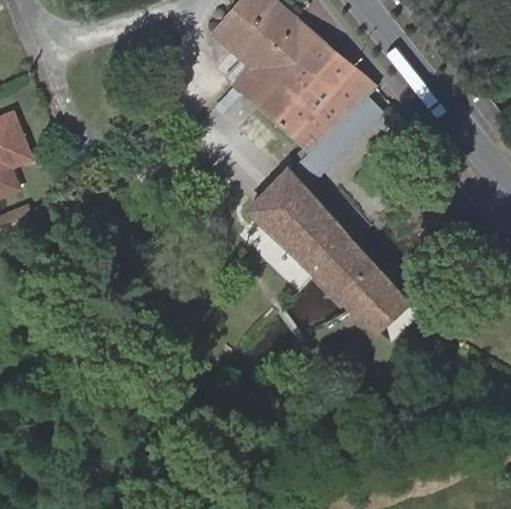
[(366,94),(375,84),(374,82),(276,0),(238,0),(214,29),(241,56),(249,58),(253,61),(259,65),(254,71),(249,66),(234,83),(304,145),(292,160),(310,177),(324,164),(323,163),(326,162),(367,122),(352,107),(366,94)]
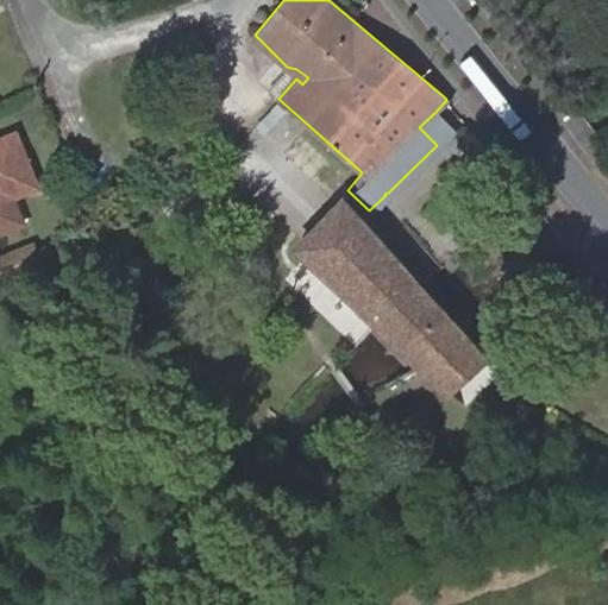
[(302,84),(308,77),(301,73),(296,79),(302,84)]
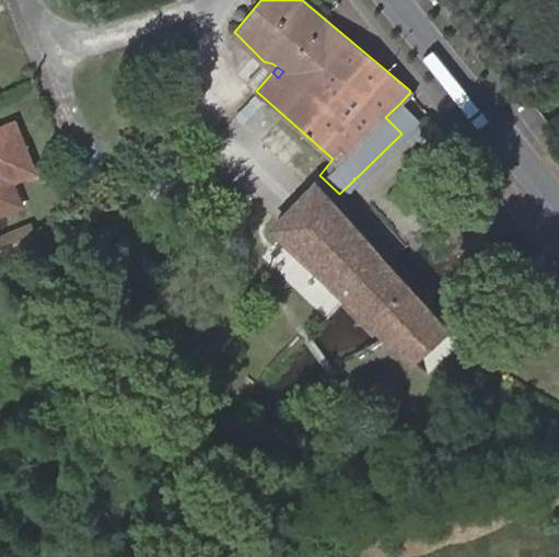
[(417,119),(400,103),(385,117),(402,134),(417,119)]
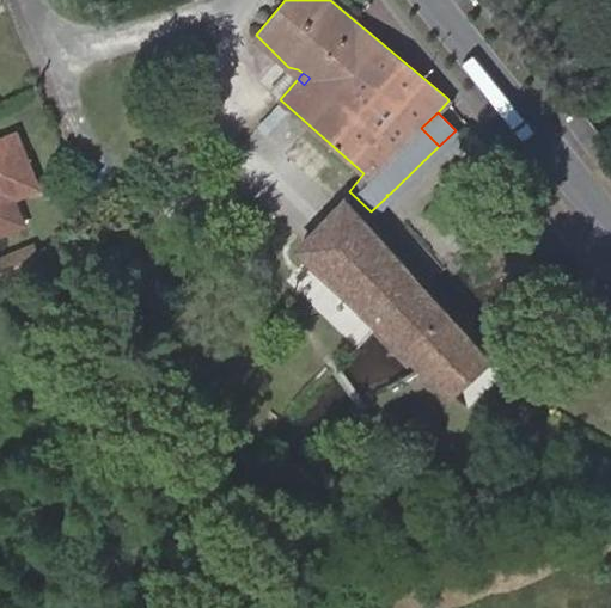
[(0,183),(4,182),(28,172),(12,135),(0,139),(0,233),(22,225),(11,197),(4,200),(0,191),(0,183)]
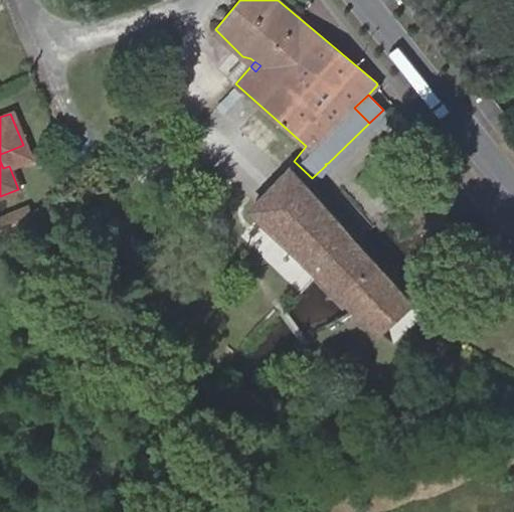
[(28,158),(23,145),(3,153),(0,154),(0,161),(3,168),(9,166),(10,165),(28,158)]
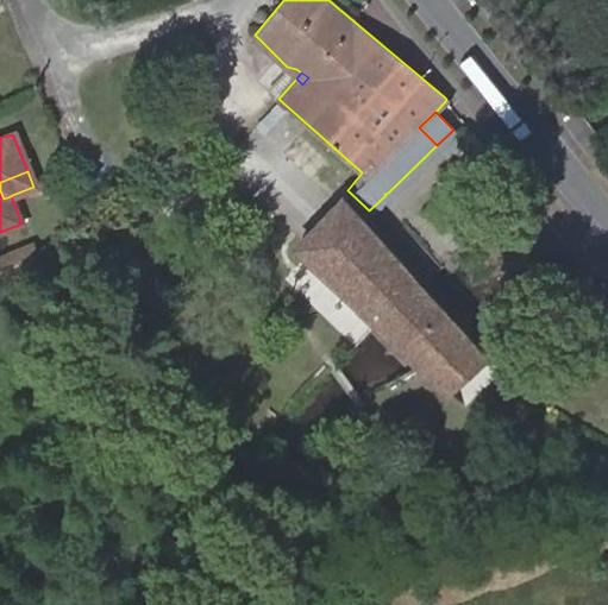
[(458,325),(419,281),(342,197),(296,246),(375,321),(397,344),(420,365),(446,390),(487,357),(458,325)]
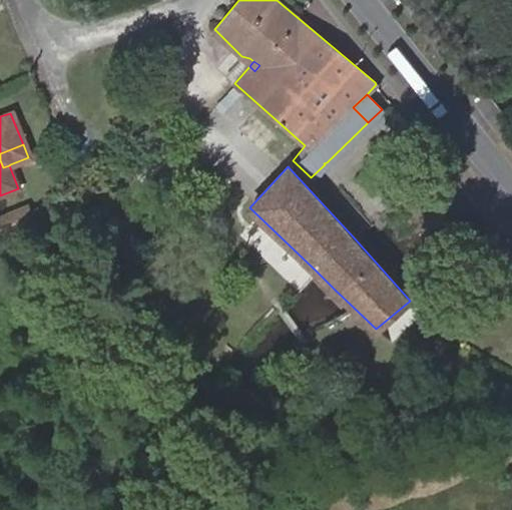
[(0,237),(32,224),(24,204),(0,214),(0,237)]
